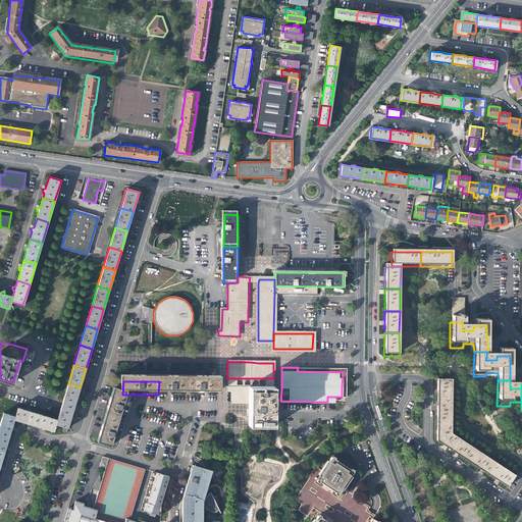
[(192,395),(192,382),(159,381),(159,395),(176,395),(192,395)]
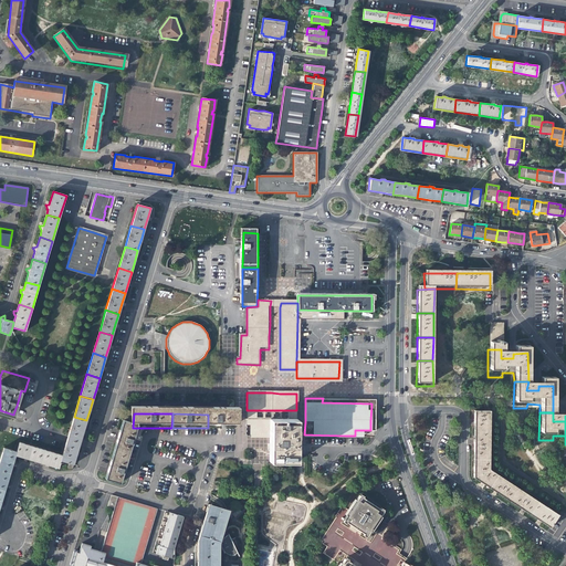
[(241,428),(241,415),(209,415),(208,428),(221,428),(241,428)]
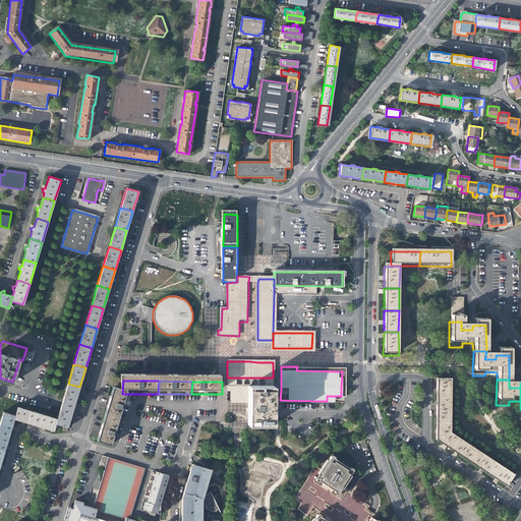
[(450,383),(436,383),(436,389),(436,402),(450,402),(450,383)]
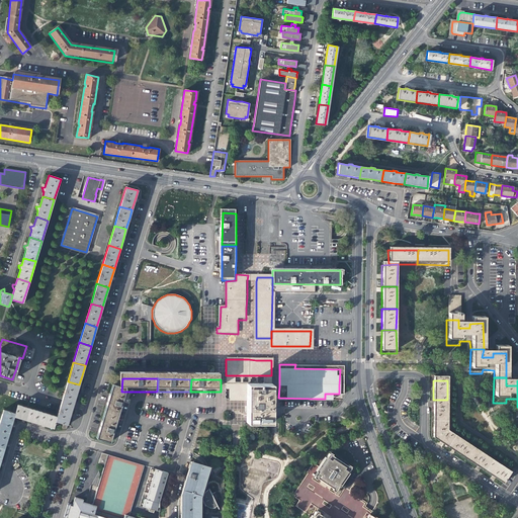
[(68,381),(63,398),(62,399),(74,402),(77,393),(79,384),(68,381)]
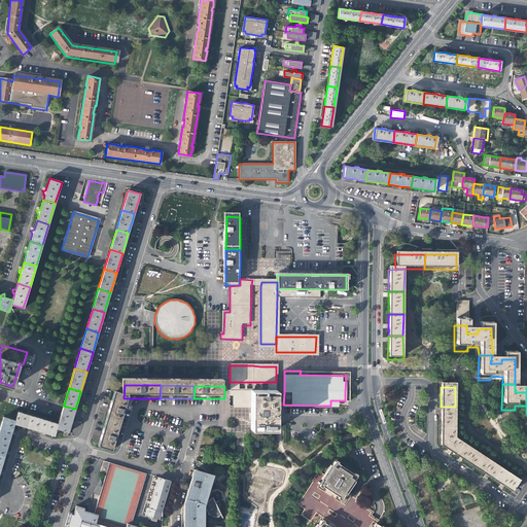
[(246,405),(250,405),(251,389),(230,389),(230,393),(229,395),(230,397),(229,398),(230,400),(227,402),(230,405),(234,405),(236,407),(238,405),(239,407),(242,405),(244,407),(246,405)]
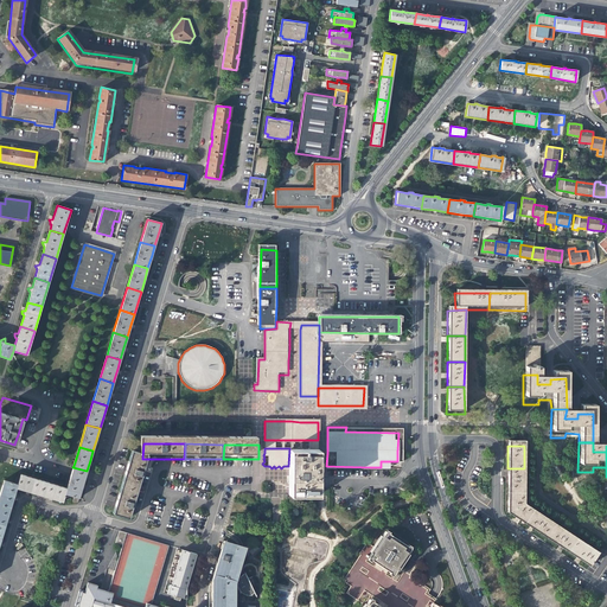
[(318,479),(318,453),(318,448),(289,448),(288,466),(288,494),(300,494),(317,494),(318,479)]
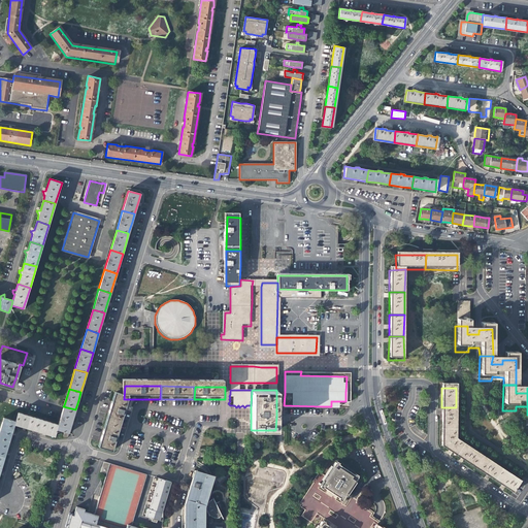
[(130,402),(117,398),(112,414),(109,424),(122,427),(130,402)]
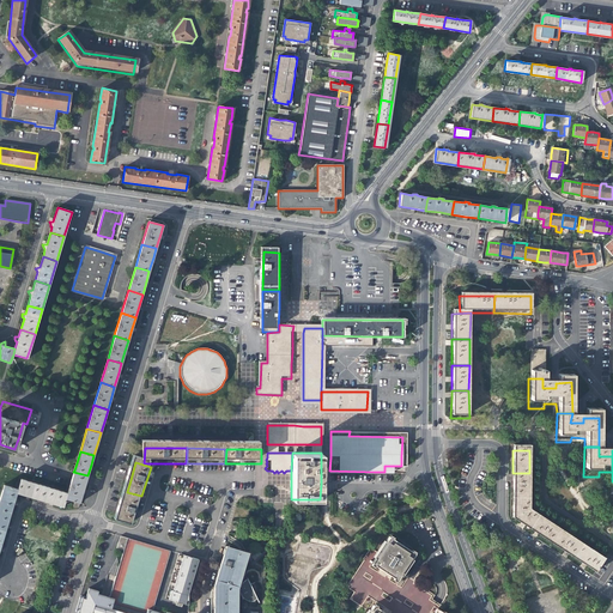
[(72,475),(72,478),(86,481),(86,479),(87,475),(73,472),(72,475)]
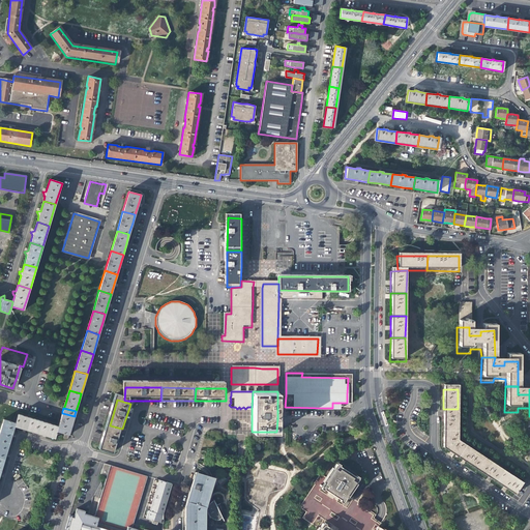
[(458,409),(443,409),(443,419),(443,434),(457,434),(458,409)]
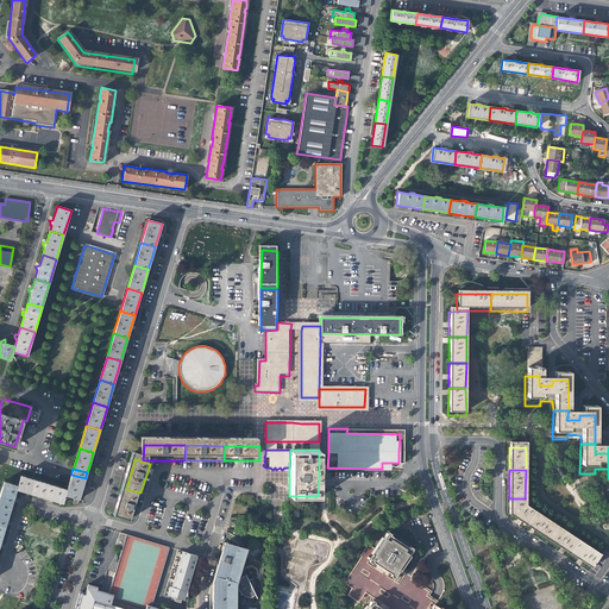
[(20,475),(18,485),(17,489),(29,493),(39,496),(44,482),(20,475)]
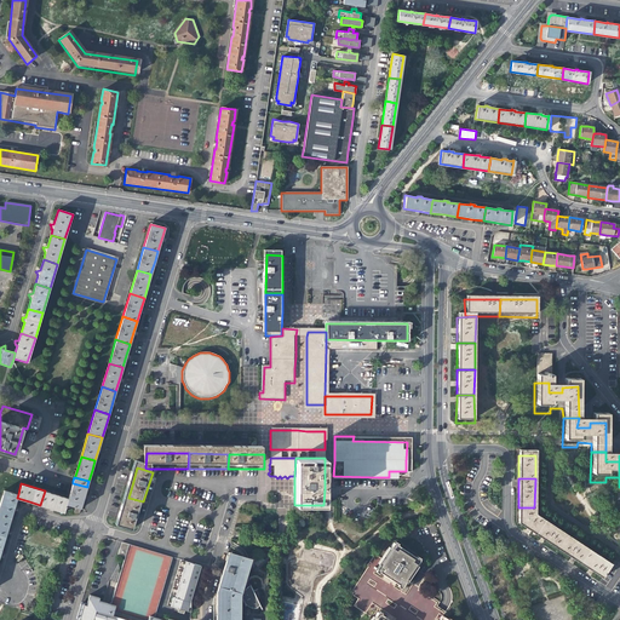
[(87,487),(73,483),(72,484),(68,498),(67,504),(75,506),(80,507),(82,500),(87,487)]
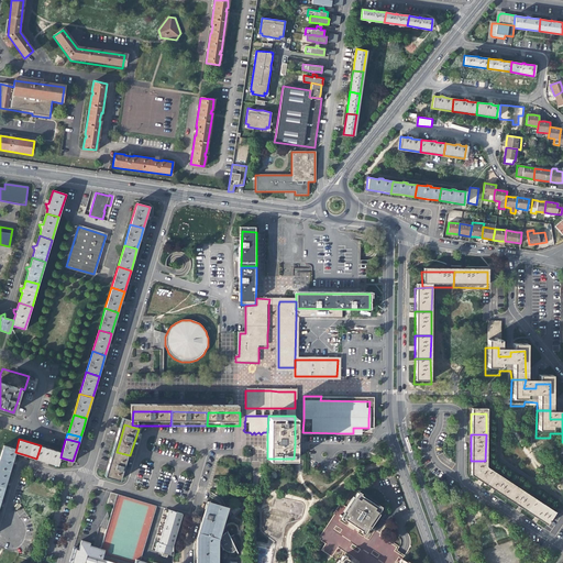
[(13,457),(15,452),(17,449),(3,445),(0,455),(0,467),(9,471),(11,464),(12,462),(15,461),(14,457),(13,457)]
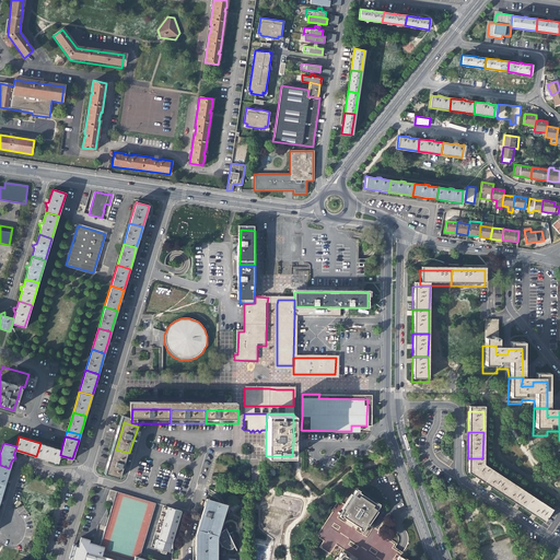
[(58,462),(60,455),(61,450),(41,443),(36,456),(44,458),(58,462)]
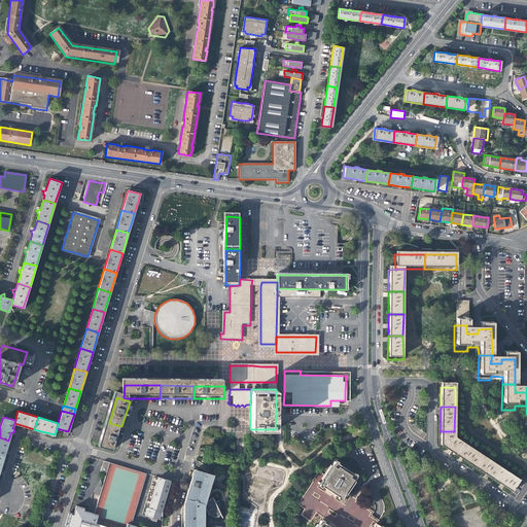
[(105,434),(101,452),(113,456),(121,428),(108,424),(105,434)]
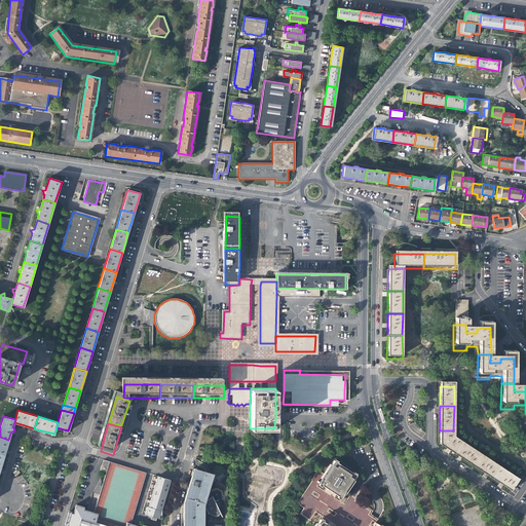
[(453,430),(440,430),(440,438),(440,448),(447,453),(448,453),(454,457),(461,445),(453,440),(453,430)]
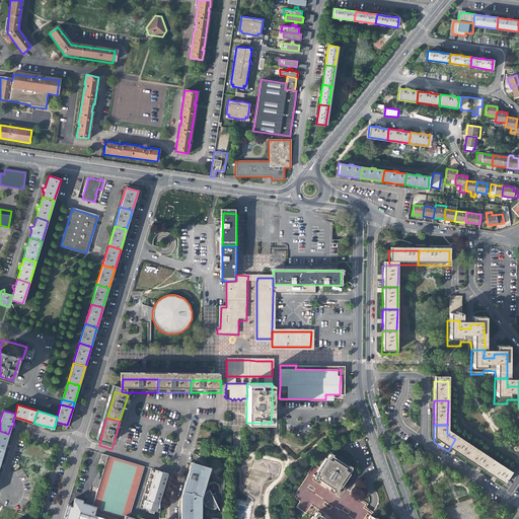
[(6,441),(8,434),(0,431),(0,453),(2,454),(5,445),(8,445),(7,441),(6,441)]
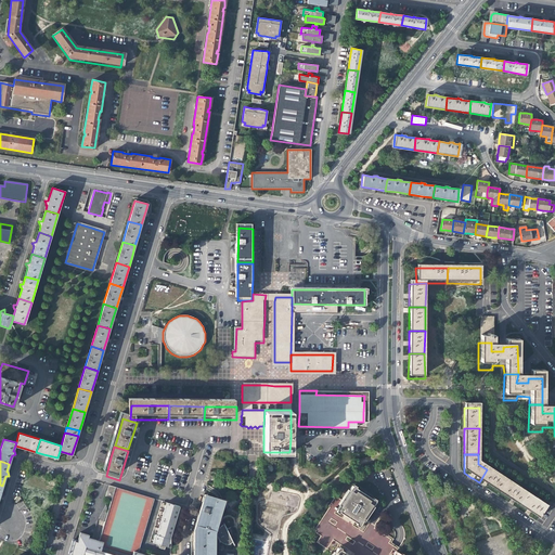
[(487,469),(479,482),(488,488),(498,494),(506,482),(487,469)]
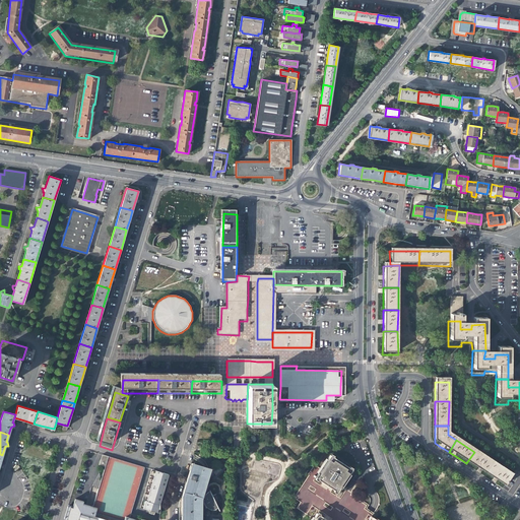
[(474,452),(466,463),(471,467),(485,476),(494,465),(474,452)]
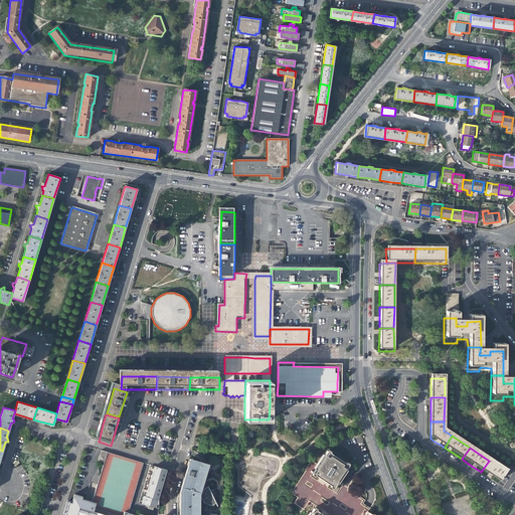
[(101,461),(106,463),(109,452),(102,450),(100,456),(99,461),(101,461)]
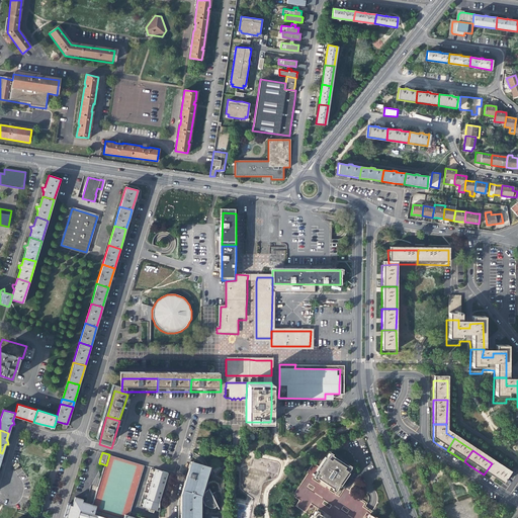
[(101,482),(94,504),(96,504),(99,505),(96,513),(112,517),(124,517),(126,513),(128,514),(131,515),(135,502),(146,465),(109,454),(106,465),(101,482)]
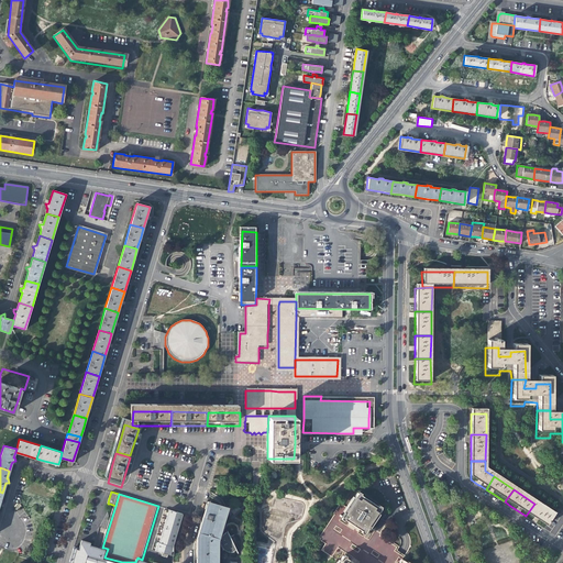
[(356,499),(354,498),(344,514),(345,515),(343,519),(356,528),(366,534),(370,530),(371,530),(381,516),(379,515),(383,509),(360,494),(356,499)]
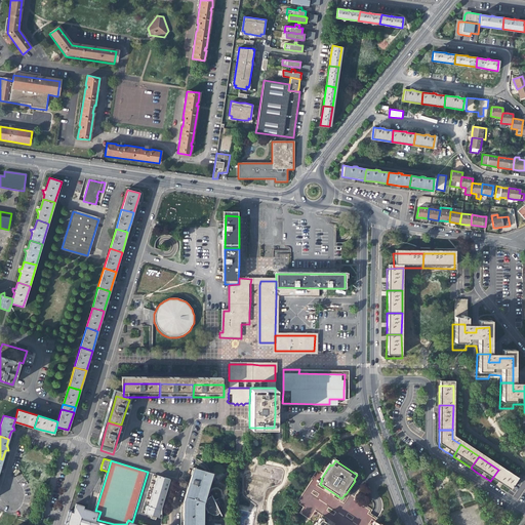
[(191,474),(209,479),(211,472),(193,467),(191,474)]
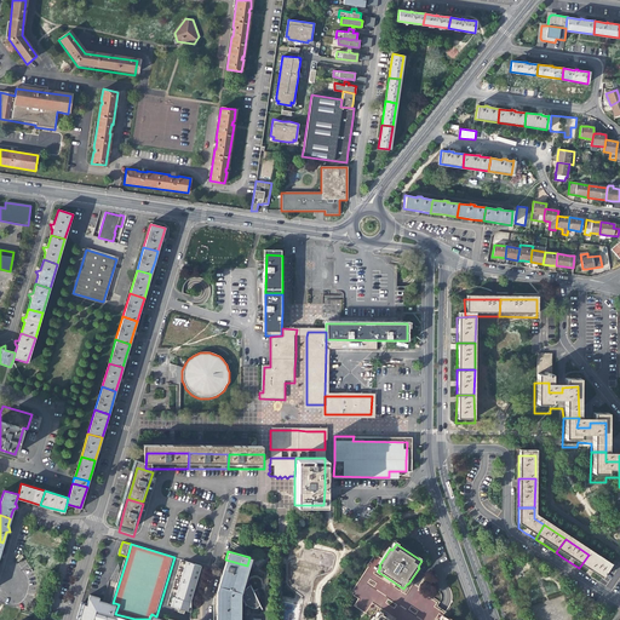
[(589,555),(579,568),(587,573),(601,581),(609,569),(589,555)]
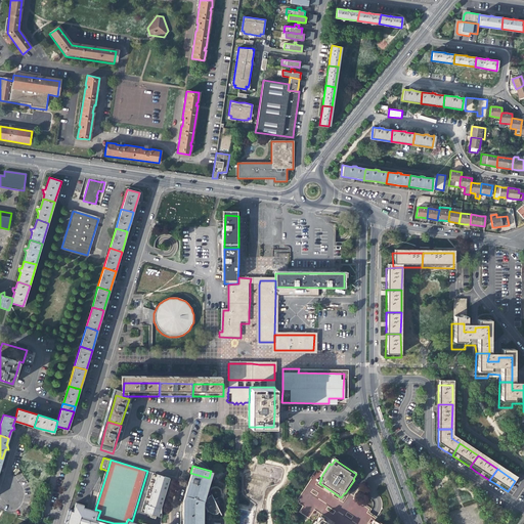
[(159,474),(154,473),(141,510),(141,512),(148,514),(148,516),(151,517),(156,518),(157,518),(158,516),(160,517),(162,517),(163,516),(163,508),(172,477),(164,474),(159,474)]
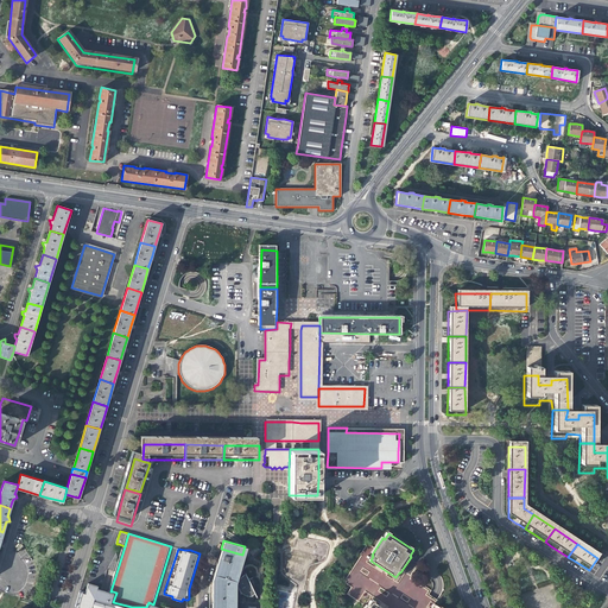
[(242,555),(221,549),(219,555),(213,577),(211,607),(234,607),(234,588),(234,581),(235,580),(242,555)]
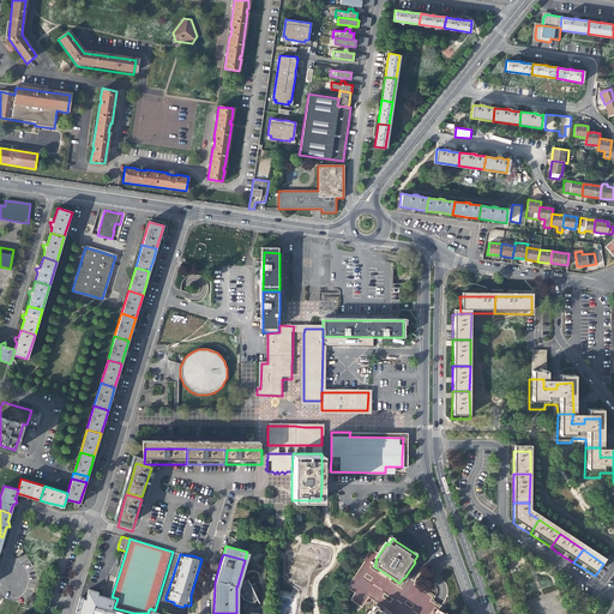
[(239,587),(238,585),(236,587),(236,594),(240,594),(240,595),(242,594),(245,599),(245,600),(247,601),(250,601),(251,601),(253,601),(254,601),(253,600),(257,599),(250,584),(248,584),(248,582),(247,582),(247,581),(246,581),(245,581),(244,582),(242,582),(239,587)]
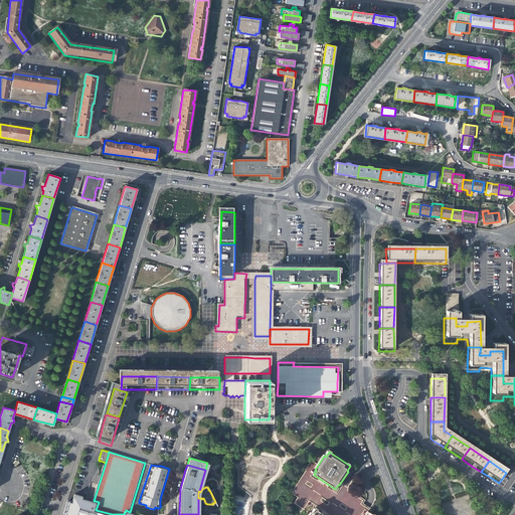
[(96,510),(99,502),(96,501),(94,501),(83,498),(84,496),(75,493),(75,495),(72,502),(70,502),(66,514),(80,514),(79,514),(81,506),(96,510)]
